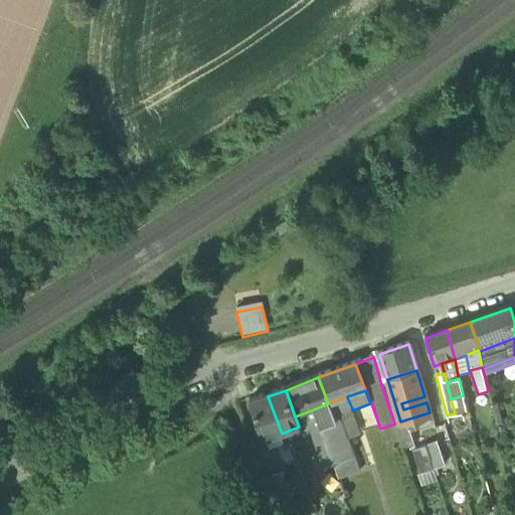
[(463,395),(451,399),(455,413),(467,410),(463,395)]
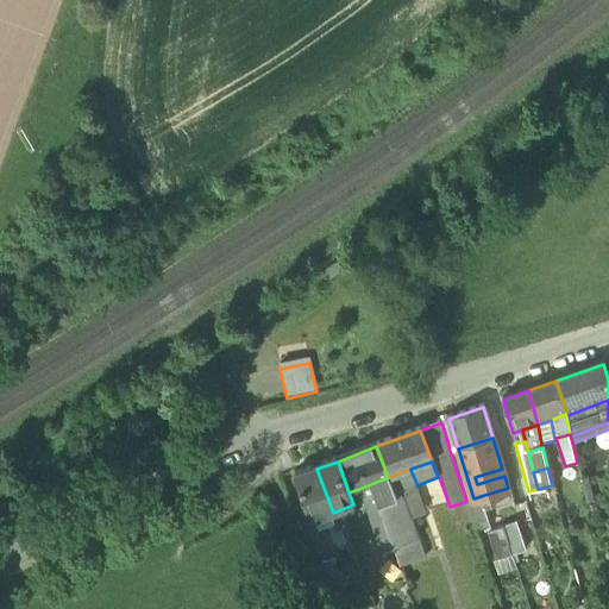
[(312,521),(333,513),(316,469),(296,477),(312,521)]
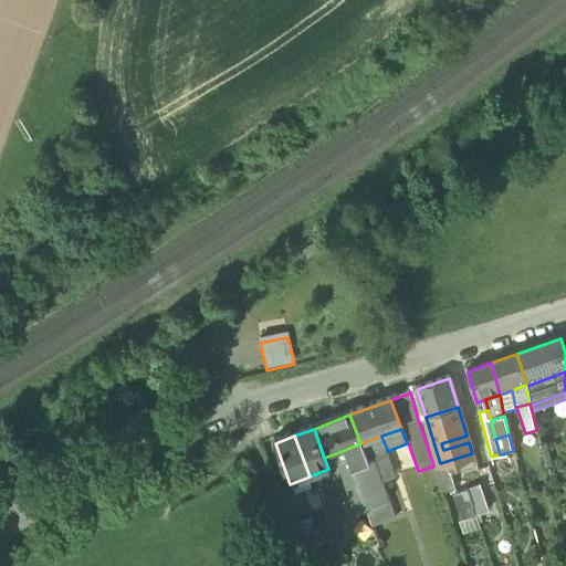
[(352,470),(358,489),(380,482),(370,456),(387,449),(381,437),(381,436),(362,443),(369,464),(352,470)]
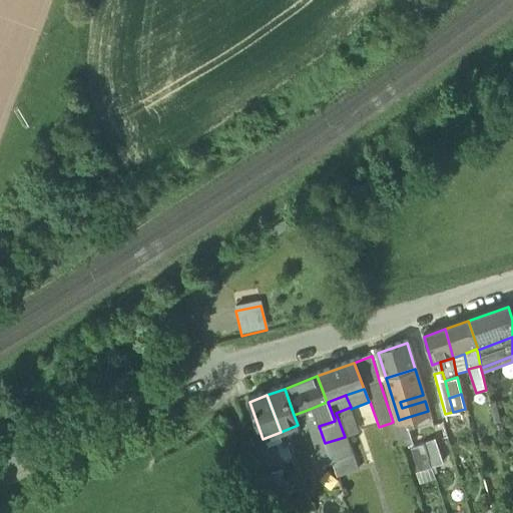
[(402,408),(425,401),(423,395),(400,402),(402,408)]
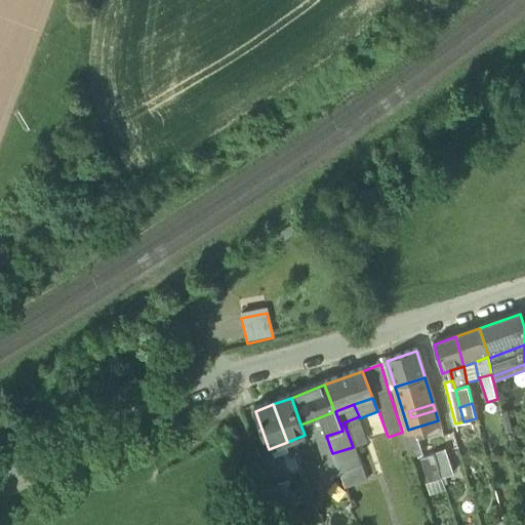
[(342,431),(335,411),(334,411),(322,416),(325,428),(315,431),(314,432),(317,439),(326,436),(342,431)]
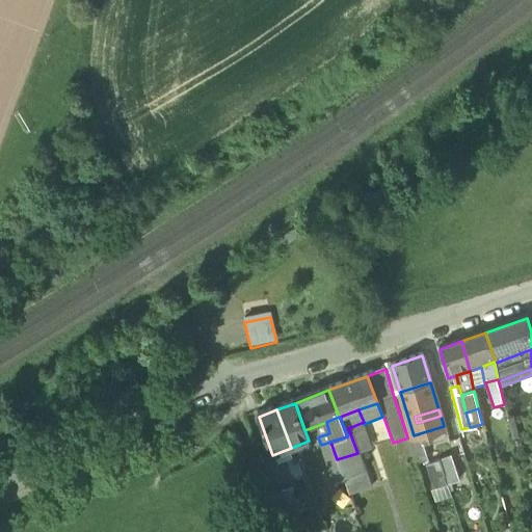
[(316,426),(319,436),(329,433),(326,422),(316,426)]
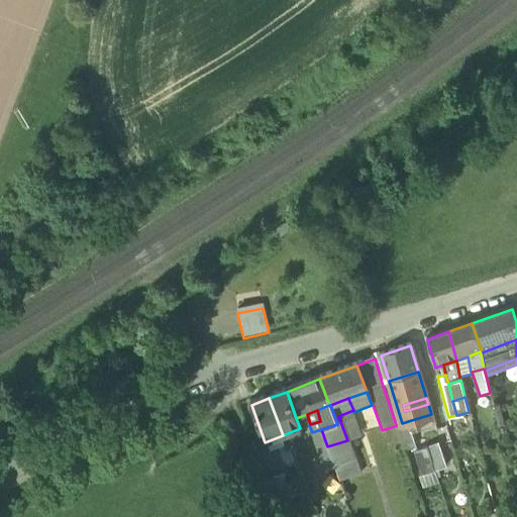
[(347,440),(347,441),(362,436),(353,412),(353,410),(338,416),(347,440)]
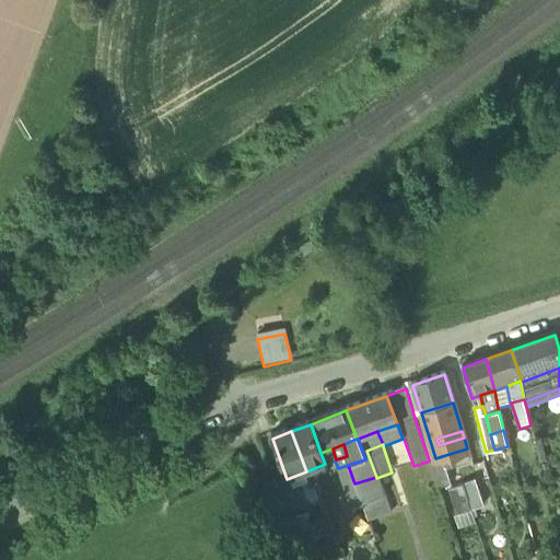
[(471,462),(467,448),(442,456),(445,469),(471,462)]
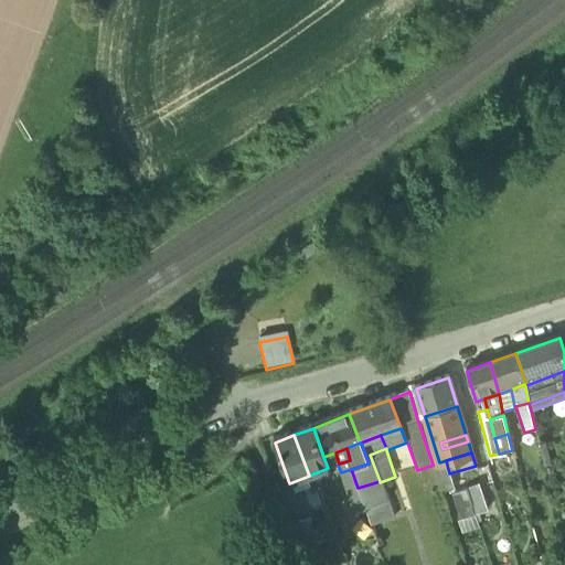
[(439,492),(454,487),(449,473),(446,460),(439,462),(433,465),(430,466),(432,469),(439,492)]
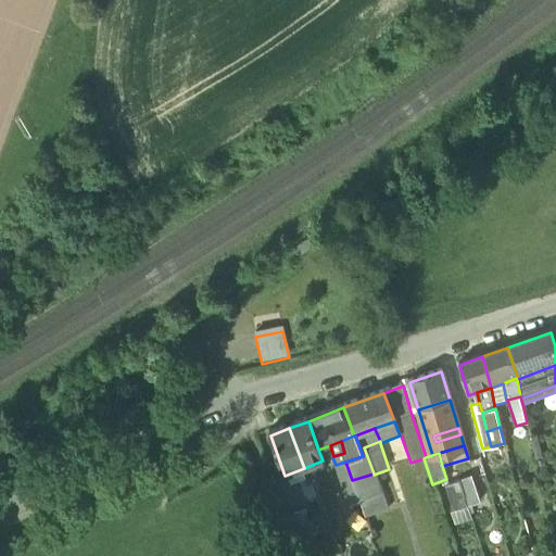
[(345,495),(355,491),(352,480),(345,462),(336,465),(345,495)]
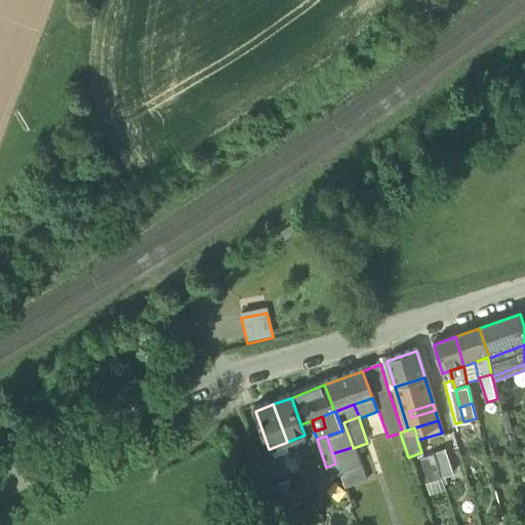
[(353,448),(353,447),(332,453),(335,463),(338,472),(359,465),(353,448)]
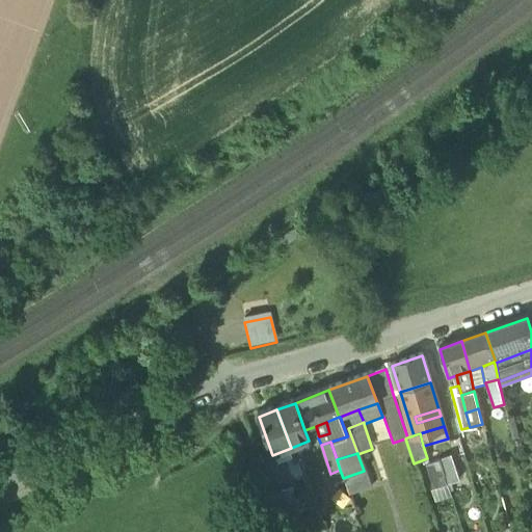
[(441,460),(448,483),(460,480),(451,455),(441,460)]
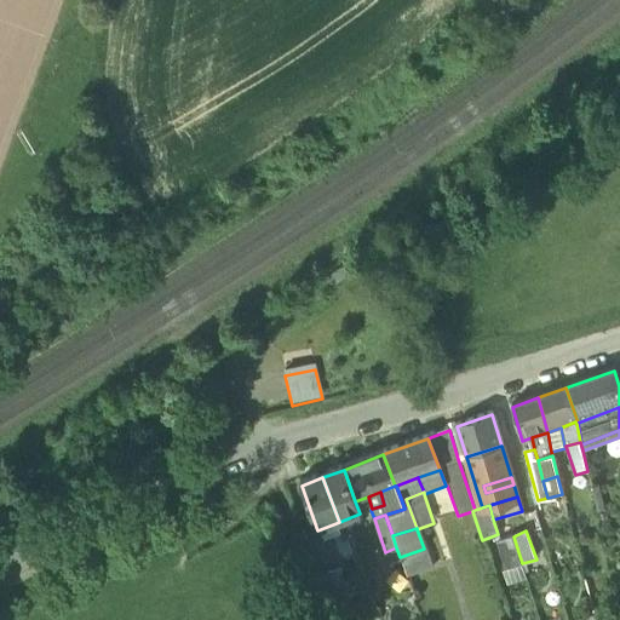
[(500,540),(507,568),(522,563),(514,537),(500,540)]
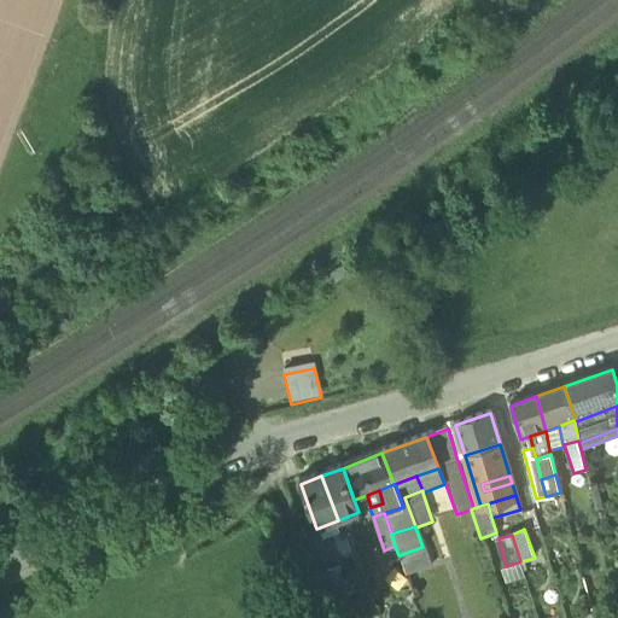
[(400,560),(398,555),(395,546),(384,551),(388,564),(400,560)]
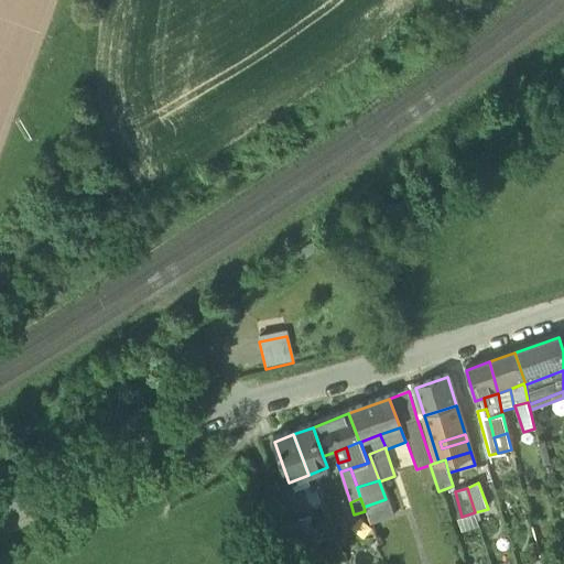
[(364,507),(365,511),(369,525),(392,519),(386,499),(364,507)]
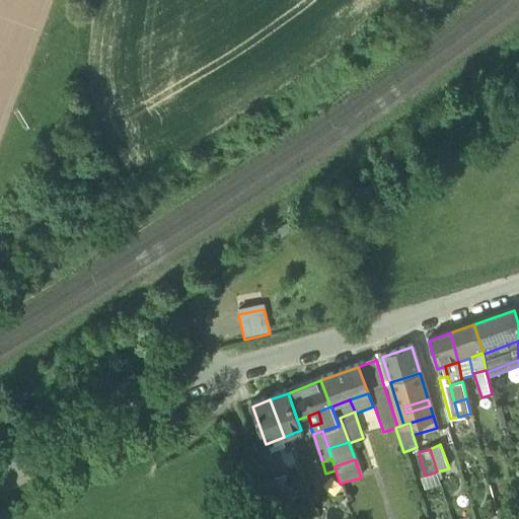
[(441,485),(437,471),(425,475),(421,476),(425,490),(441,485)]
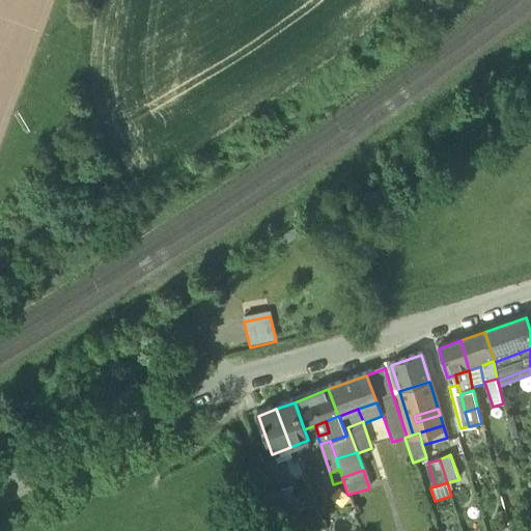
[(271,495),(281,523),(301,516),(291,487),(271,495)]
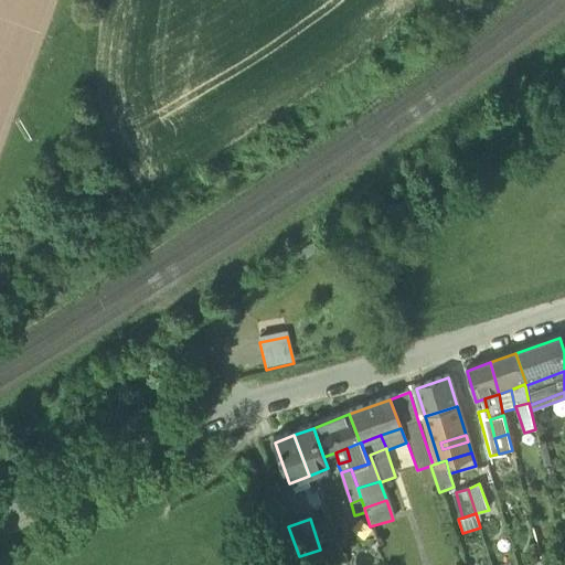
[(319,553),(321,561),(331,557),(329,550),(319,553)]
